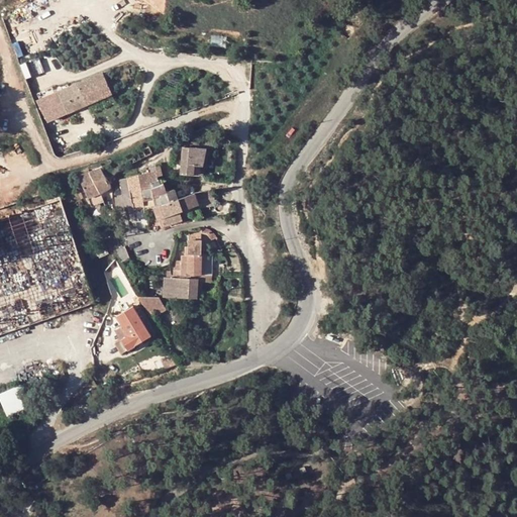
[(61,100),(68,114),(112,95),(103,74),(74,86),(75,88),(59,95),(61,100)]
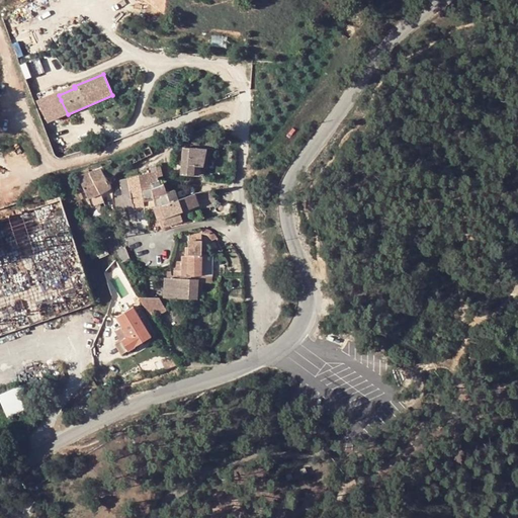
[(50,121),(68,114),(61,100),(42,107),(50,121)]
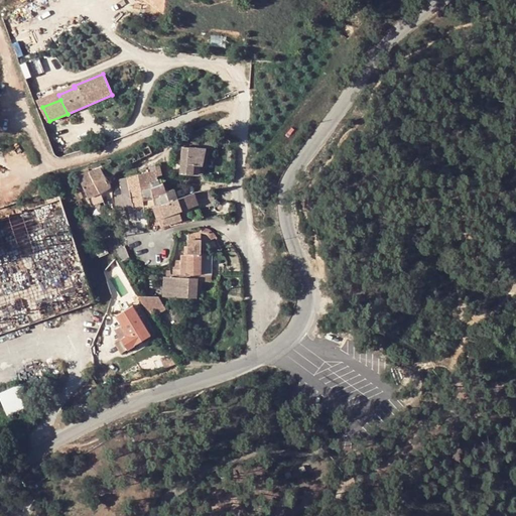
[(184,146),(184,147),(206,150),(214,151),(214,137),(184,146)]
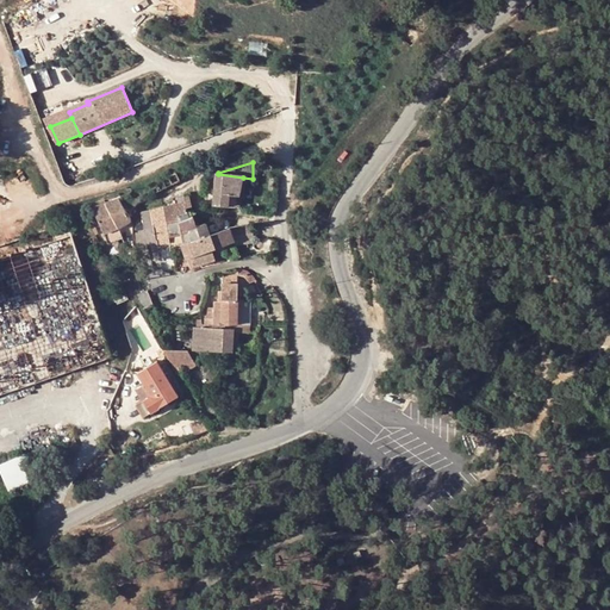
[(150,182),(154,193),(181,181),(178,170),(150,182)]
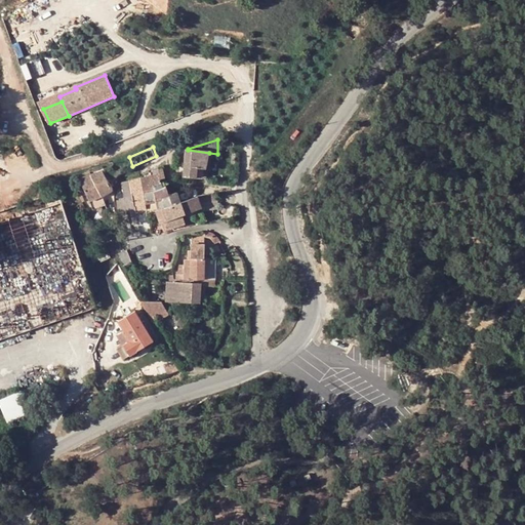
[(209,153),(188,150),(184,178),(205,183),(209,153)]
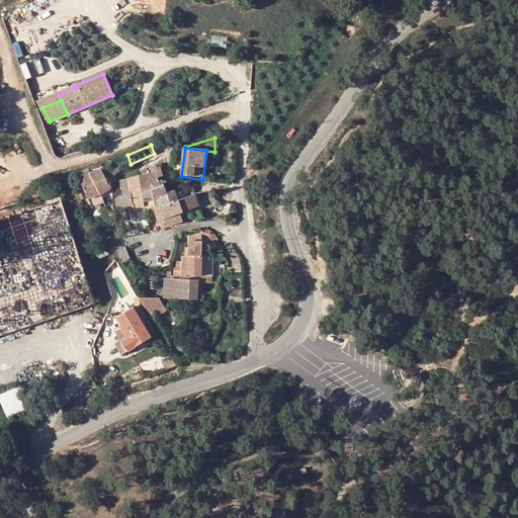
[(104,169),(92,175),(100,193),(112,187),(104,169)]
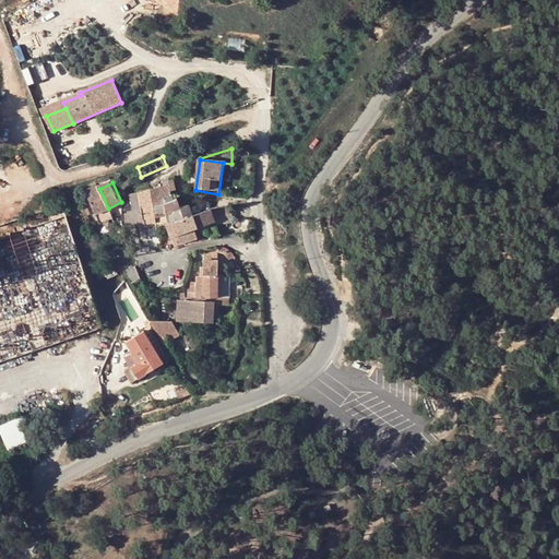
[(84,190),(94,215),(108,209),(99,189),(97,185),(84,190)]
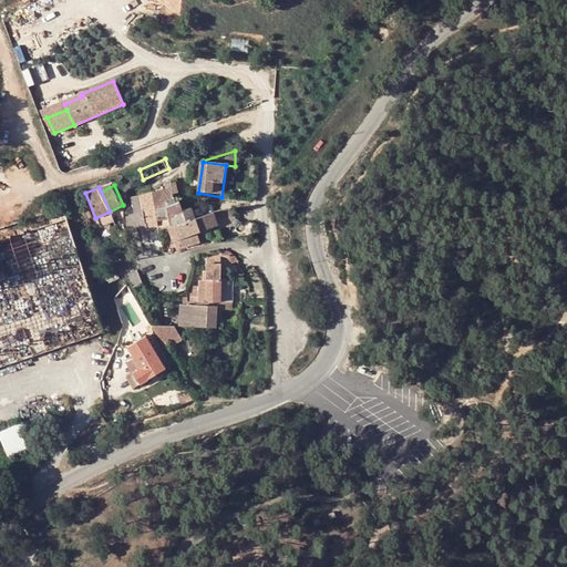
[(160,205),(178,200),(175,191),(174,191),(173,188),(146,194),(148,219),(160,217),(162,216),(160,205)]
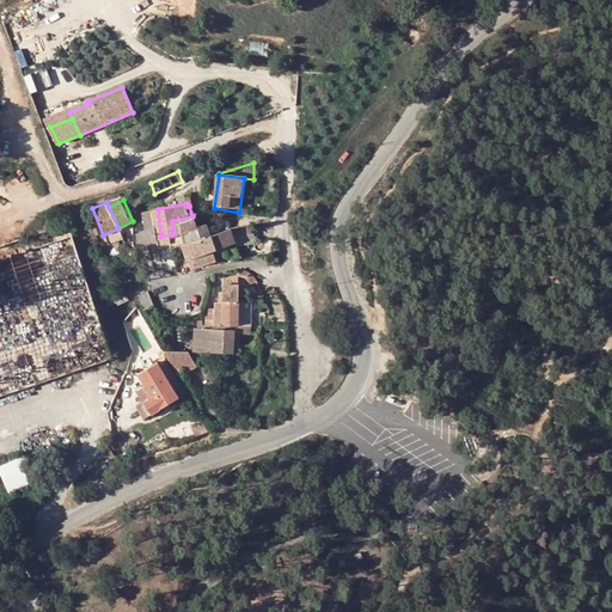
[(160,237),(158,209),(158,207),(145,212),(150,245),(161,243),(160,237)]
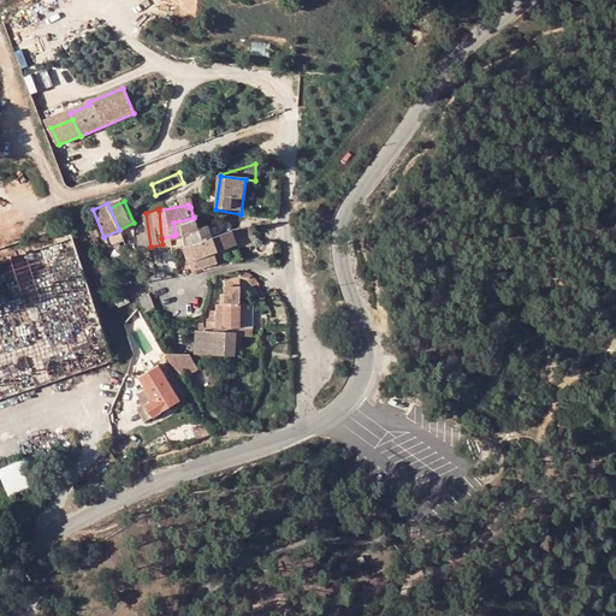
[(0,214),(0,397),(116,357),(64,213),(48,219),(22,229),(16,209),(0,214)]
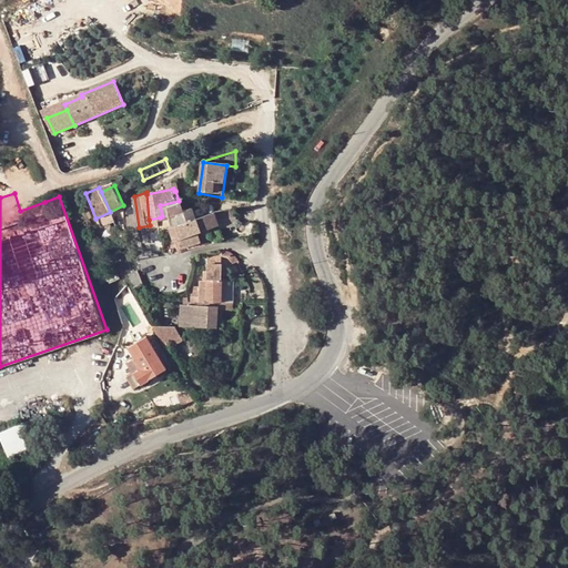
[(160,205),(162,216),(172,214),(182,212),(179,201),(160,205)]
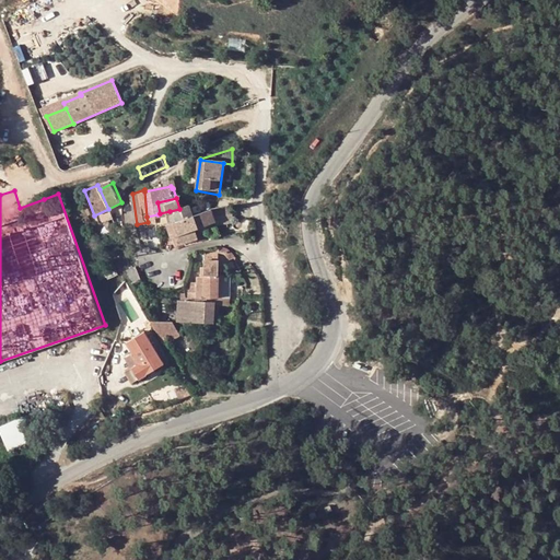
[(193,206),(179,209),(182,220),(196,216),(193,206)]
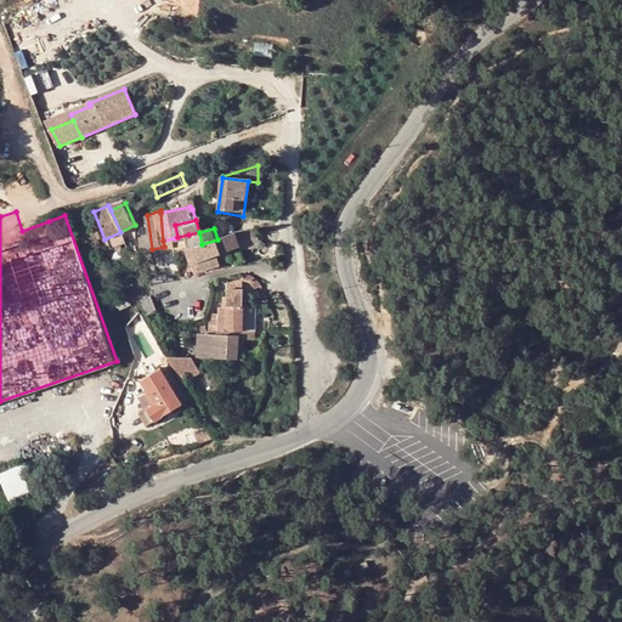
[(259,231),(258,231),(243,233),(243,232),(238,233),(243,248),(243,252),(258,249),(261,249),(259,231)]
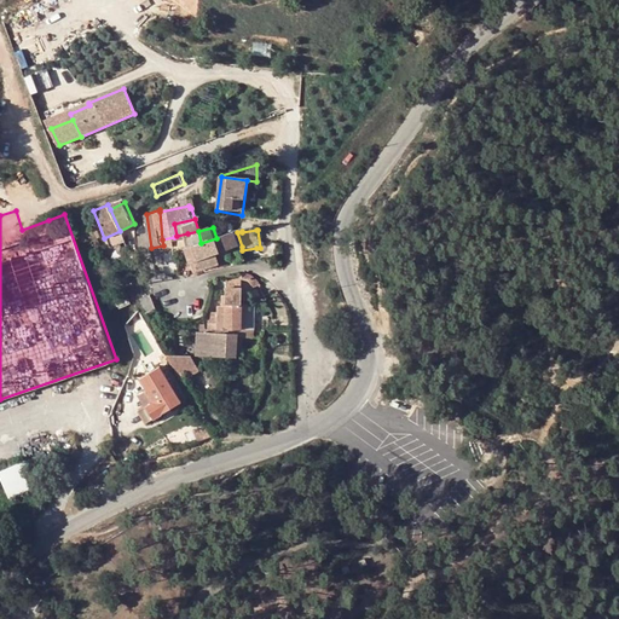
[(104,238),(109,248),(126,242),(120,231),(104,238)]
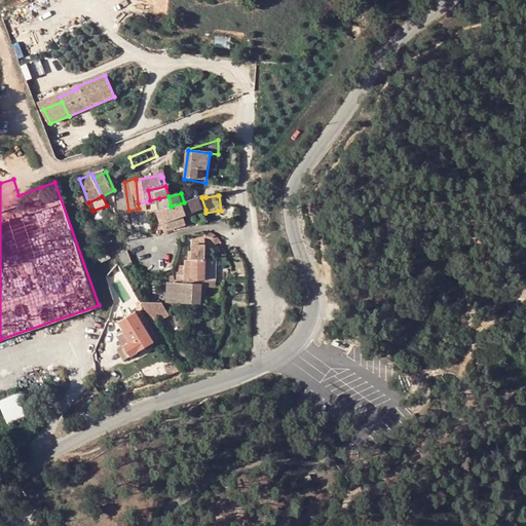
[(159,198),(160,209),(171,207),(168,196),(159,198)]
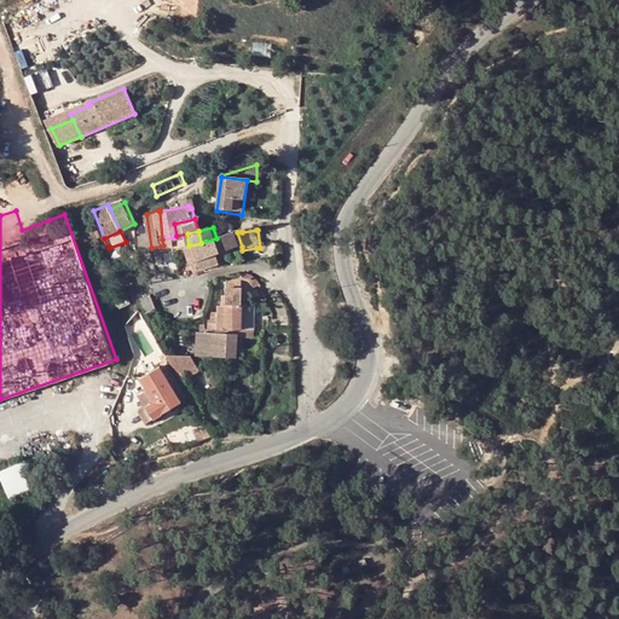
[(217,238),(223,254),(242,247),(237,232),(217,238)]
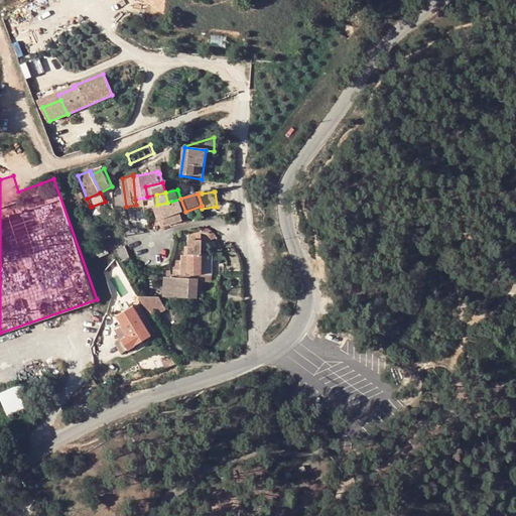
[(135,200),(136,205),(138,213),(148,211),(145,198),(135,200)]
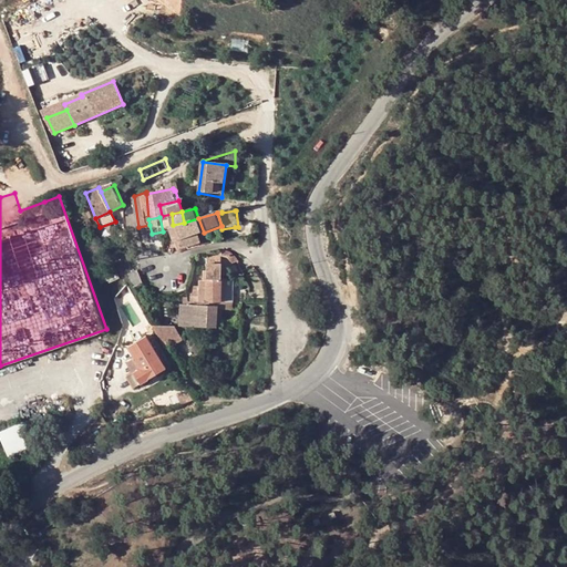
[(176,241),(181,239),(200,234),(204,233),(198,218),(184,223),(173,225),(176,238),(176,241)]
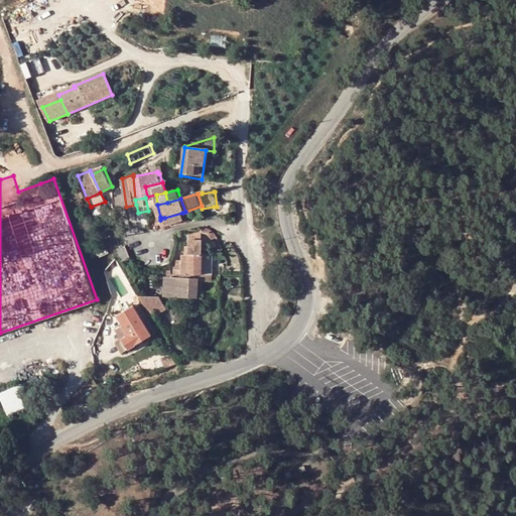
[(182,213),(164,218),(166,226),(184,221),(182,213)]
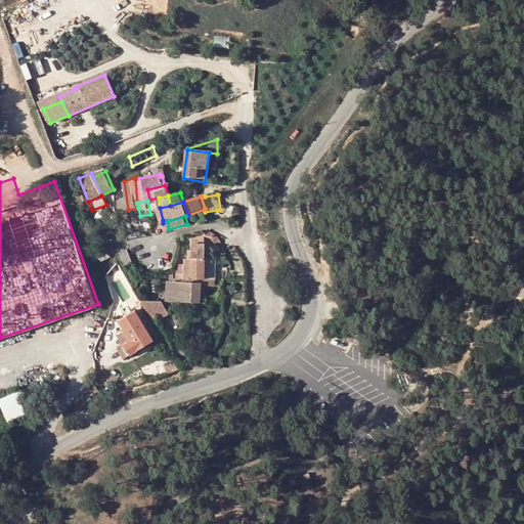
[(129,251),(127,243),(119,245),(124,263),(132,261),(129,251)]
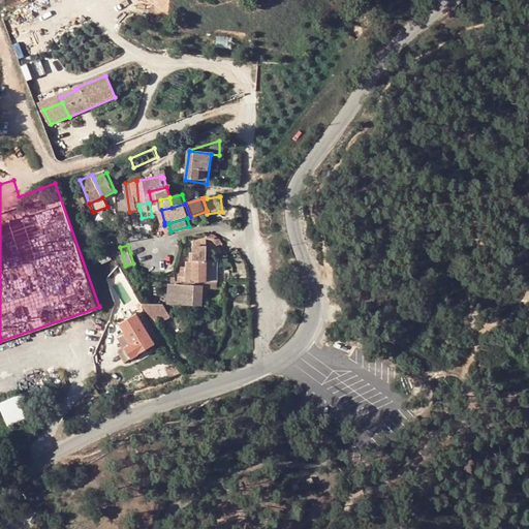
[(182,285),(203,286),(207,287),(208,268),(209,259),(196,258),(191,258),(189,280),(182,280),(181,283),(182,285)]
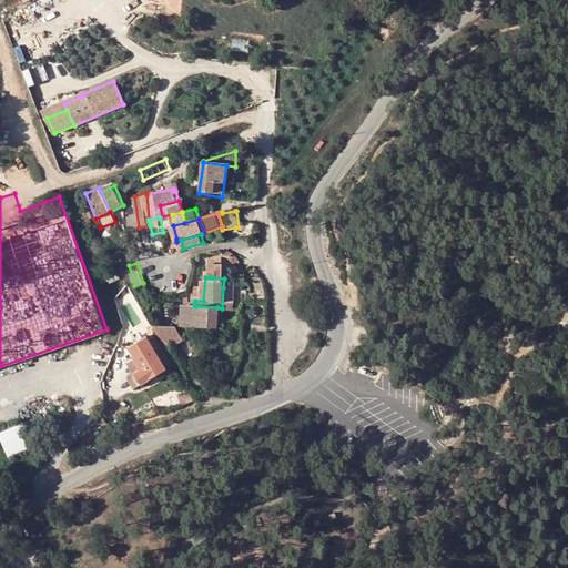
[(109,302),(113,300),(107,285),(94,290),(98,303),(104,300),(105,304),(109,302)]
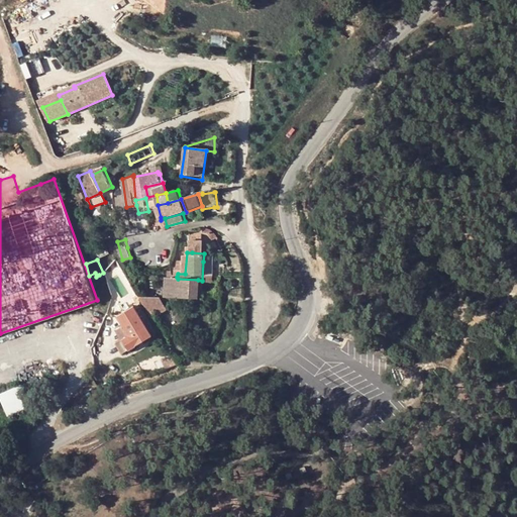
[(202,281),(213,281),(213,262),(203,262),(202,281)]
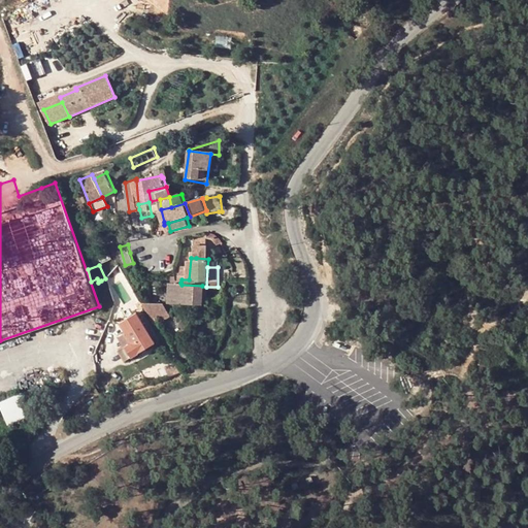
[(188,290),(172,290),(171,290),(171,308),(188,308),(188,290)]
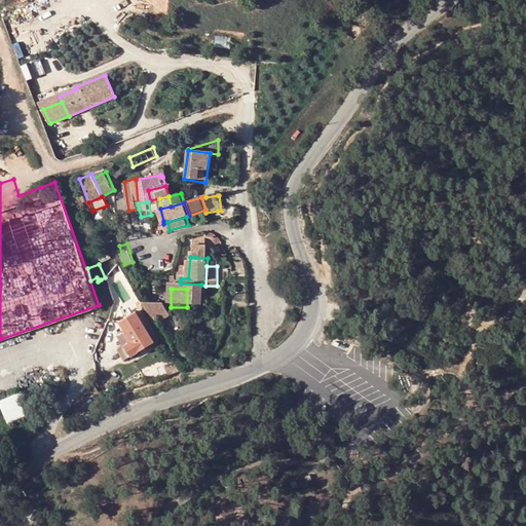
[(200,289),(187,289),(187,307),(201,307),(200,289)]
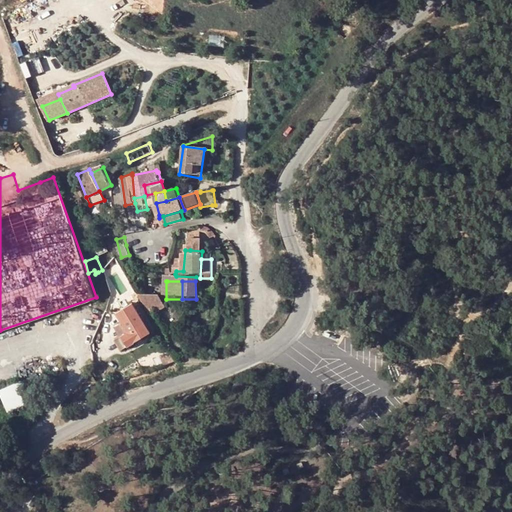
[(151,312),(161,305),(155,294),(147,294),(141,295),(151,312)]
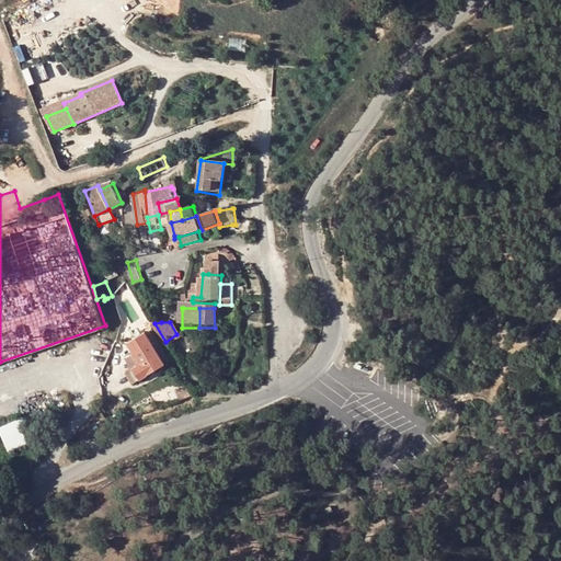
[(164,364),(145,332),(129,341),(136,352),(126,357),(134,370),(128,374),(133,381),(164,364)]
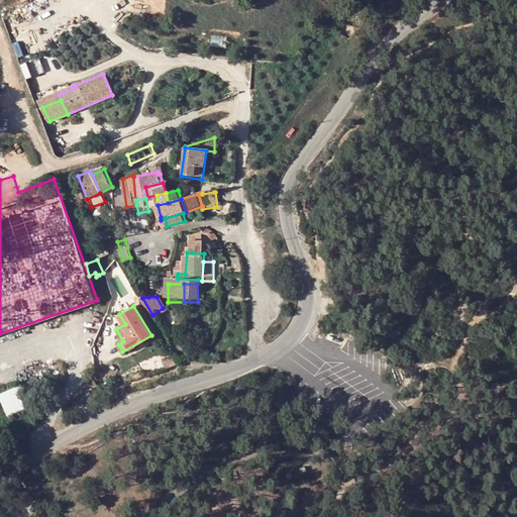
[(22,384),(1,393),(11,417),(32,408),(22,384)]
